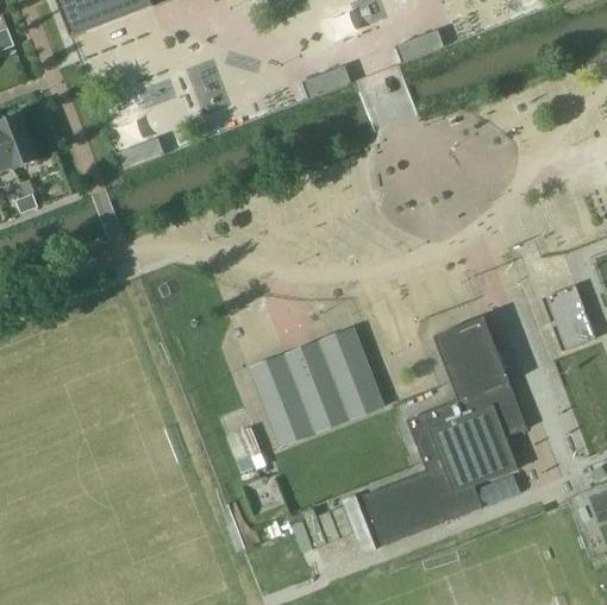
[(55,0),(69,37),(152,5),(150,0),(55,0)]
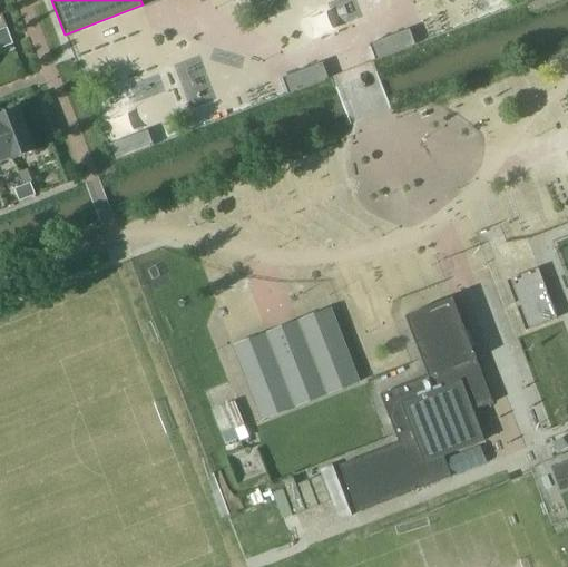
[(6,25),(0,26),(0,36),(9,32),(6,25)]
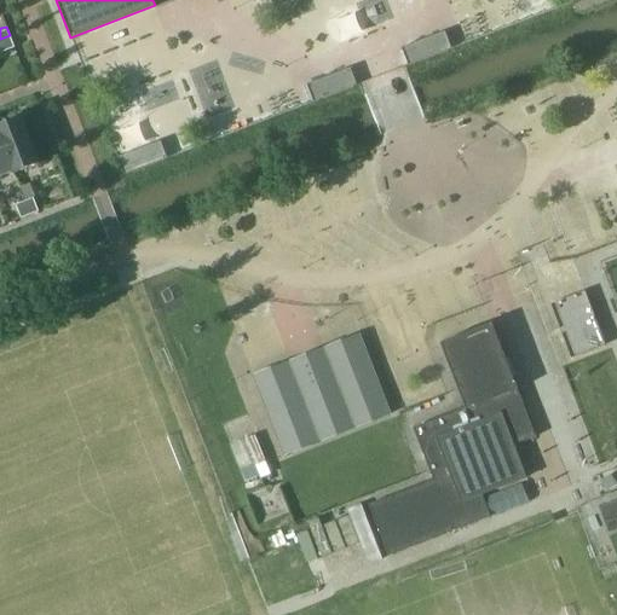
[(408,63),(450,46),(444,29),(401,45),(408,63)]
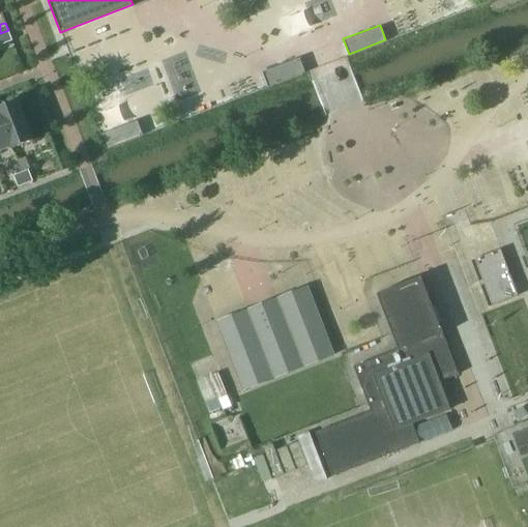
[(8,30),(0,33),(0,42),(11,38),(8,30)]
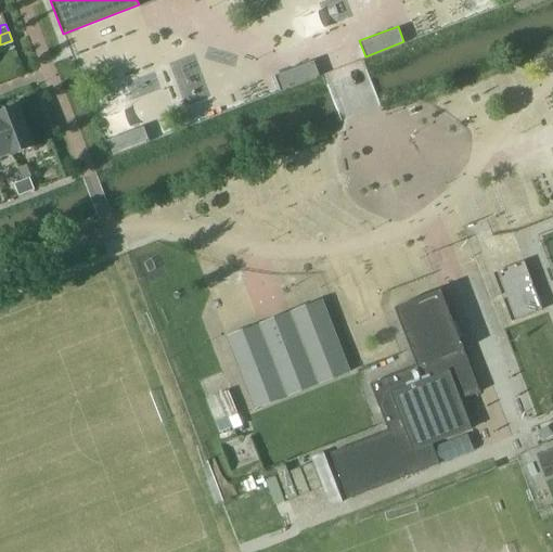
[(280,89),(319,74),(313,59),(273,73),(280,89)]
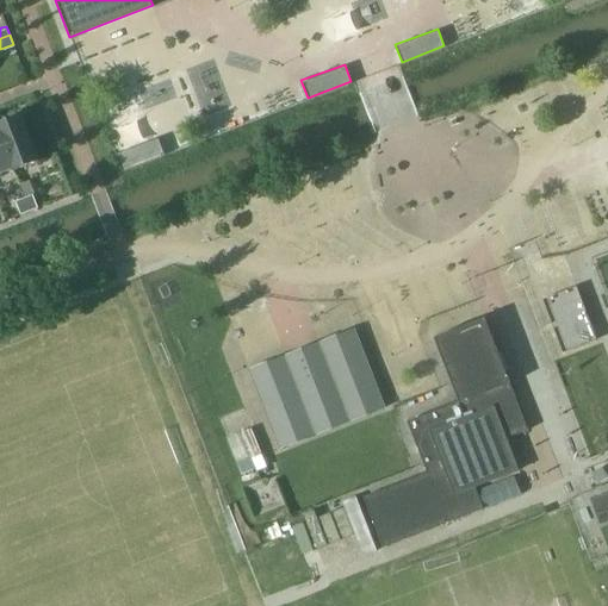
[(19,112),(0,119),(0,136),(12,168),(37,158),(19,112)]
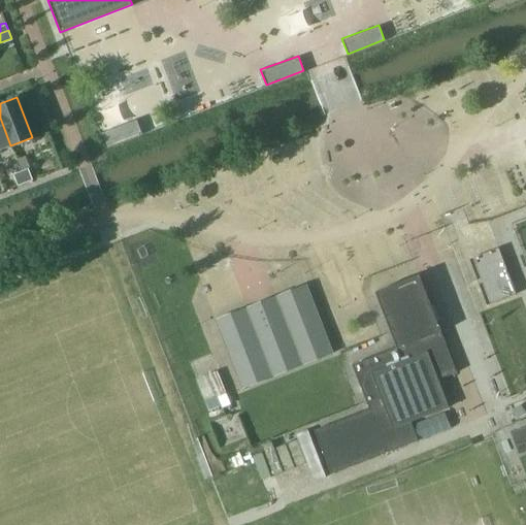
[(0,148),(9,144),(9,146),(10,145),(0,118),(0,148)]
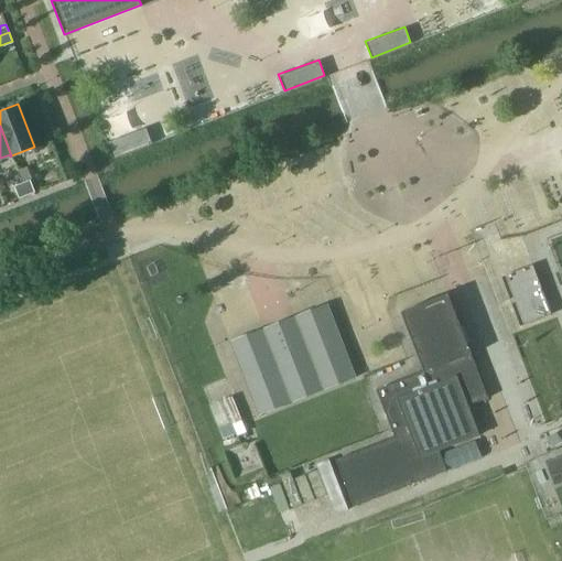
[(111,158),(151,142),(146,126),(106,141),(111,158)]
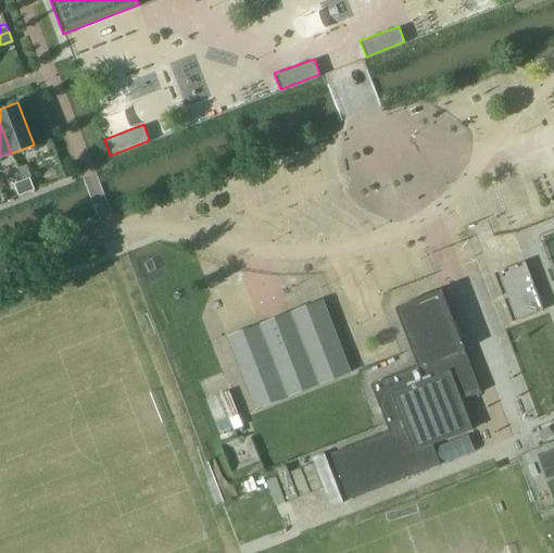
[(14,162),(7,164),(17,193),(25,190),(21,178),(14,162)]
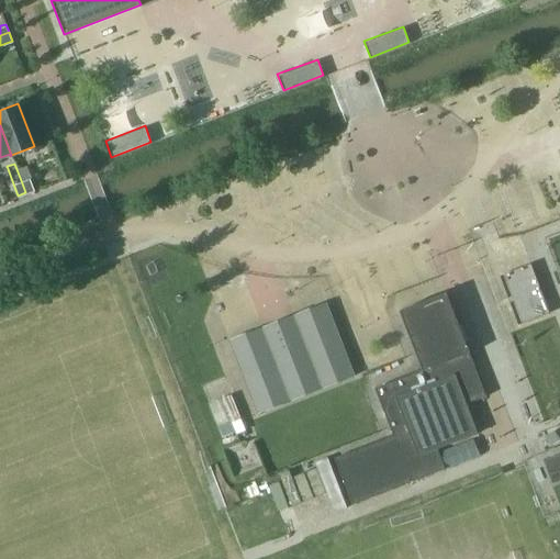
[(29,177),(21,180),(25,192),(34,190),(29,177)]
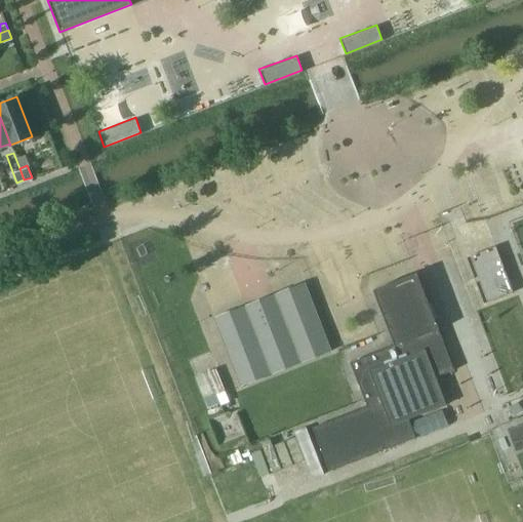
[(329,470),(414,436),(407,417),(445,403),(434,375),(452,368),(415,272),(372,289),(394,343),(349,360),(366,405),(312,427),(329,470)]
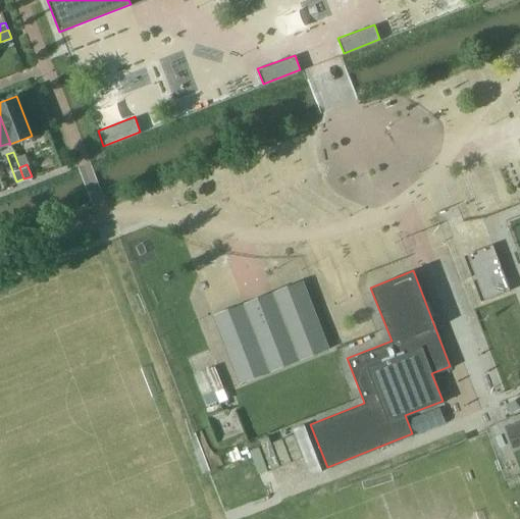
[(328,347),(302,279),(272,292),(273,295),(245,307),(243,303),(213,314),(239,381),(328,347)]
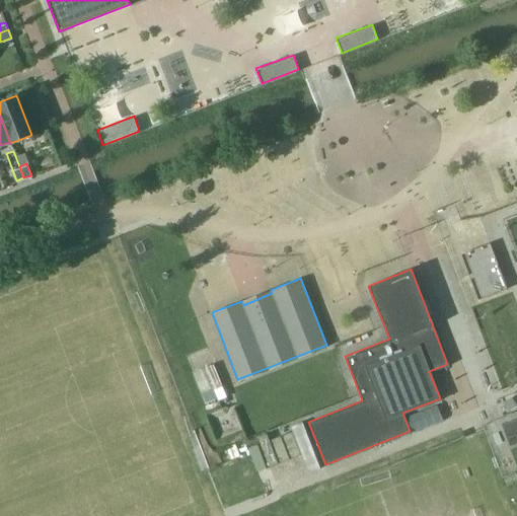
[(204,365),(192,370),(205,401),(217,396),(204,365)]
